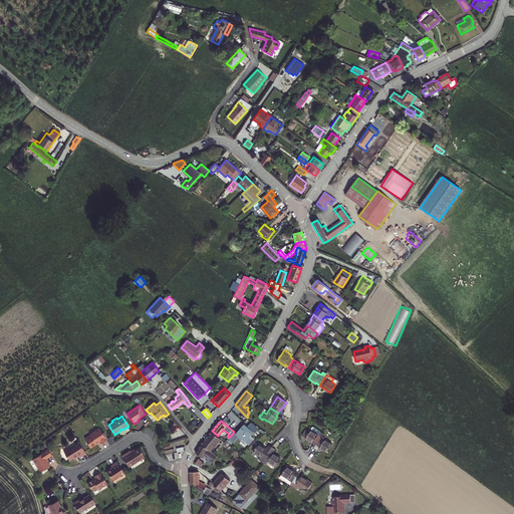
[(245,425),(236,435),(234,432),(229,438),(234,443),(238,438),(241,441),(242,440),(245,442),(251,436),(254,433),(249,429),(245,425)]
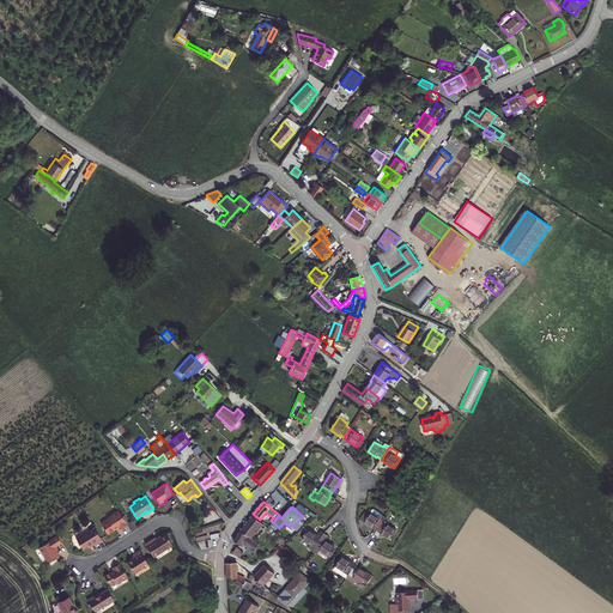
[(374,528),(377,530),(383,521),(386,517),(374,509),(372,510),(369,515),(365,511),(360,520),(364,522),(364,523),(372,528),(374,528)]
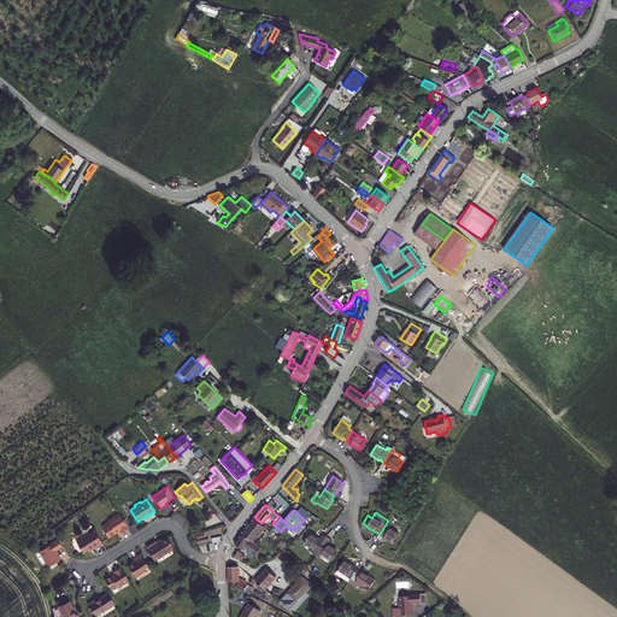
[(101,527),(109,538),(119,530),(121,533),(128,528),(119,513),(109,521),(109,522),(101,527)]
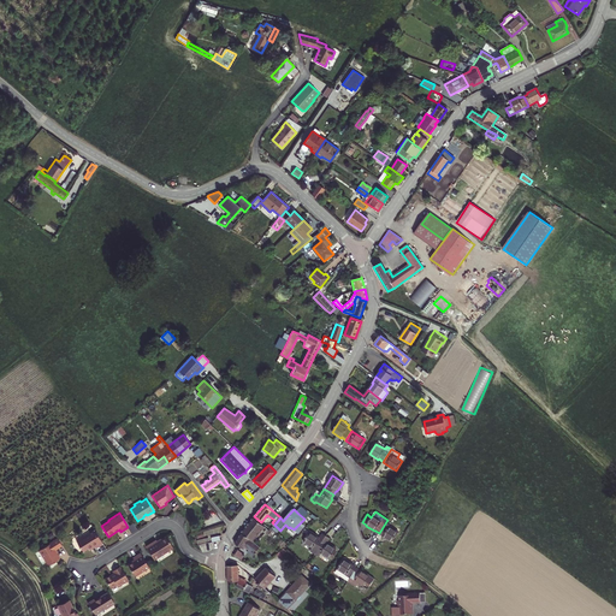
[(254,517),(241,533),(253,542),(265,527),(254,517)]
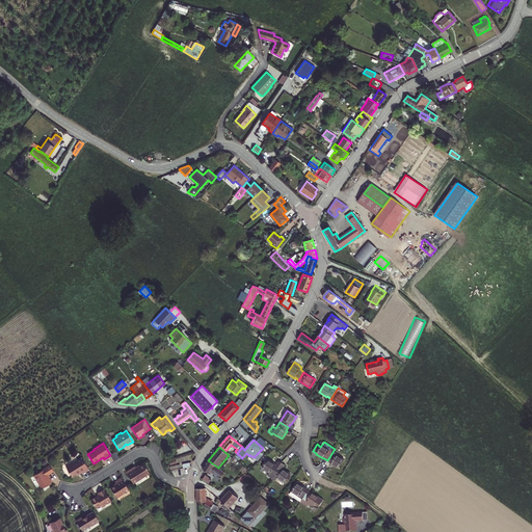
[(254,457),(257,460),(262,454),(260,451),(254,457)]
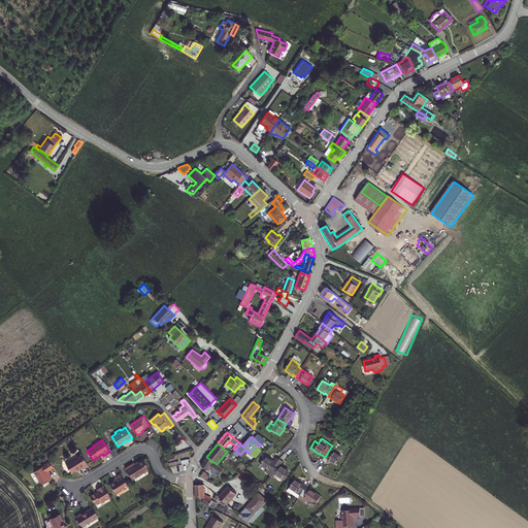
[(341,456),(330,449),(325,457),(328,459),(328,460),(336,465),(341,456)]
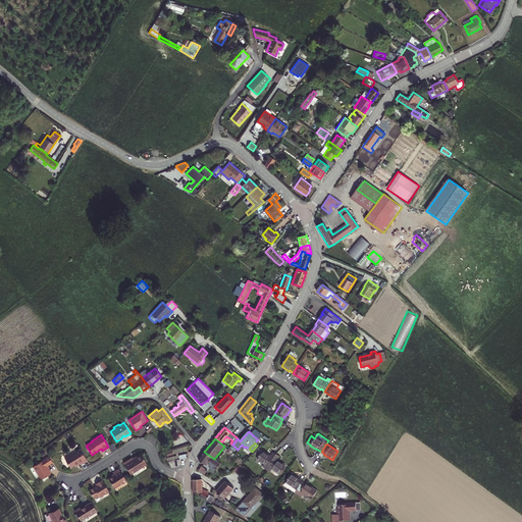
[(228,462),(237,454),(229,448),(228,450),(227,450),(225,452),(226,453),(223,455),(224,456),(223,457),(228,462)]
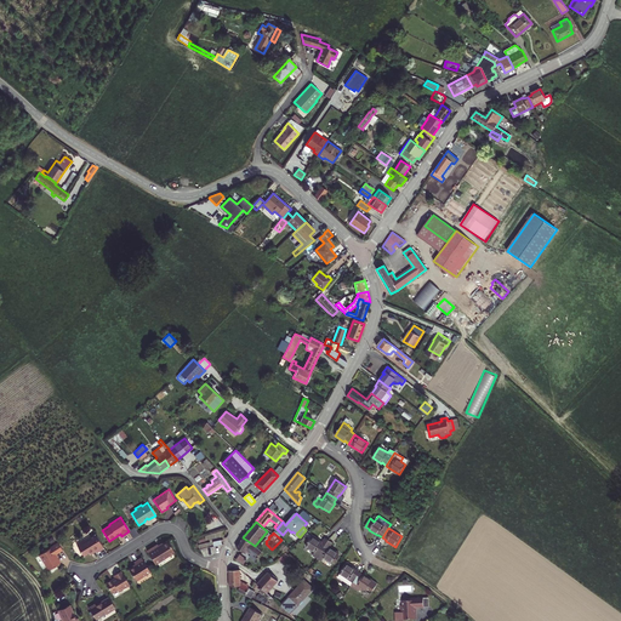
[(78,546),(84,556),(89,553),(95,550),(96,552),(96,553),(103,548),(95,535),(78,546)]
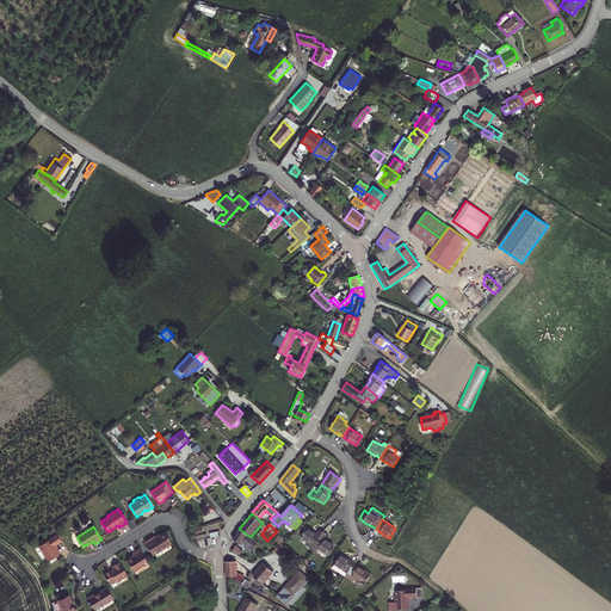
[(313,549),(323,531),(320,529),(316,534),(308,528),(301,537),(309,543),(308,547),(312,549),(313,549)]
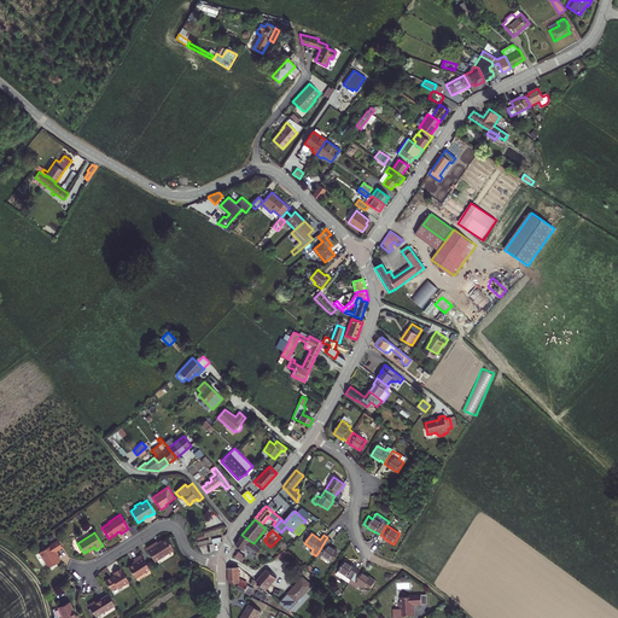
[(254,543),(242,535),(235,544),(244,551),(245,548),(250,552),(249,554),(255,558),(261,549),(260,548),(254,543)]
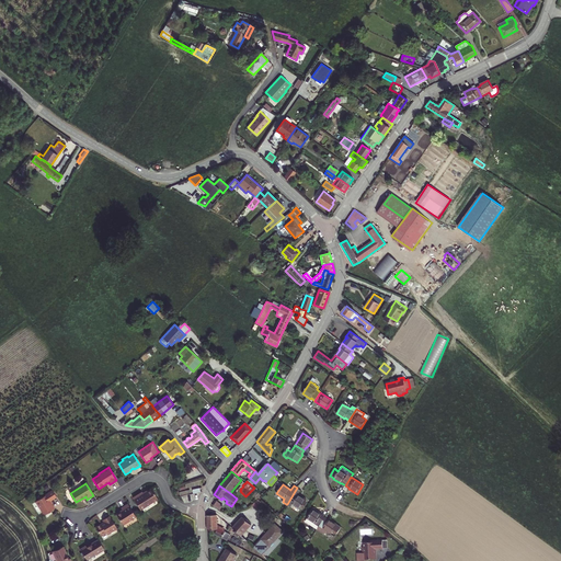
[(140,510),(158,499),(151,488),(144,493),(142,491),(133,497),(140,510)]
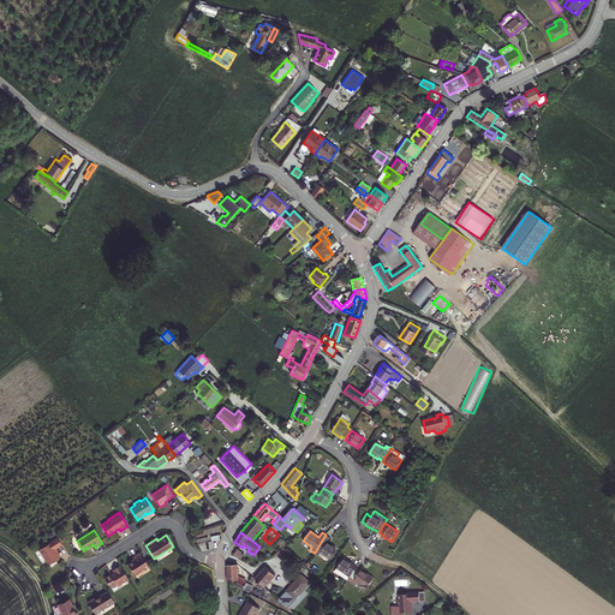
[(329,557),(335,548),(327,542),(329,537),(326,535),(315,553),(318,555),(320,551),(329,557)]
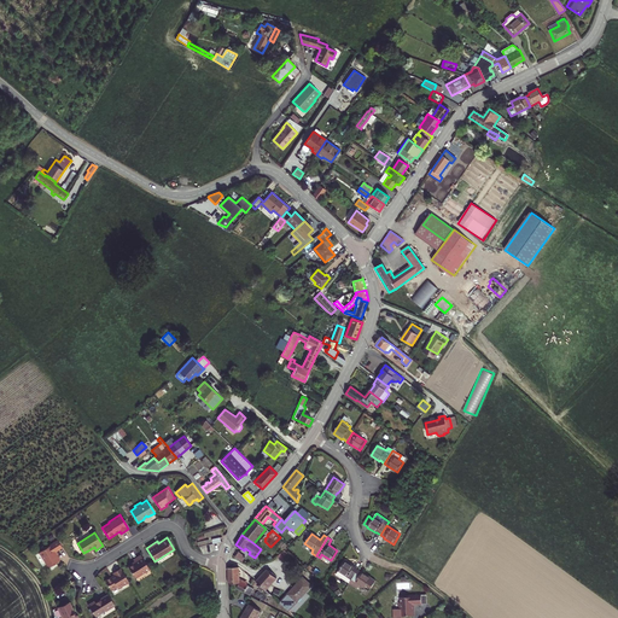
[(56,552),(62,547),(58,540),(50,544),(51,544),(39,552),(48,567),(60,560),(56,552)]
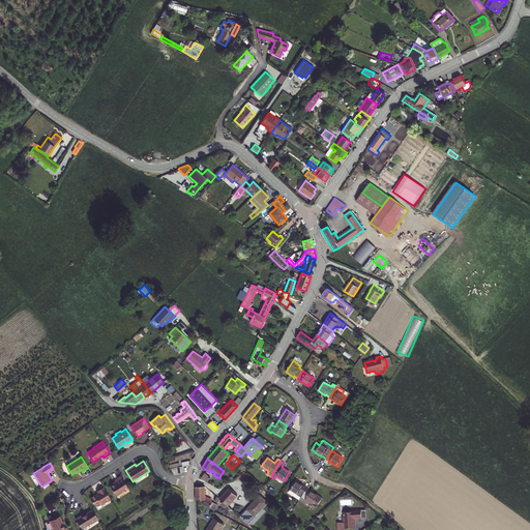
[(248,476),(243,472),(238,477),(243,482),(248,476)]
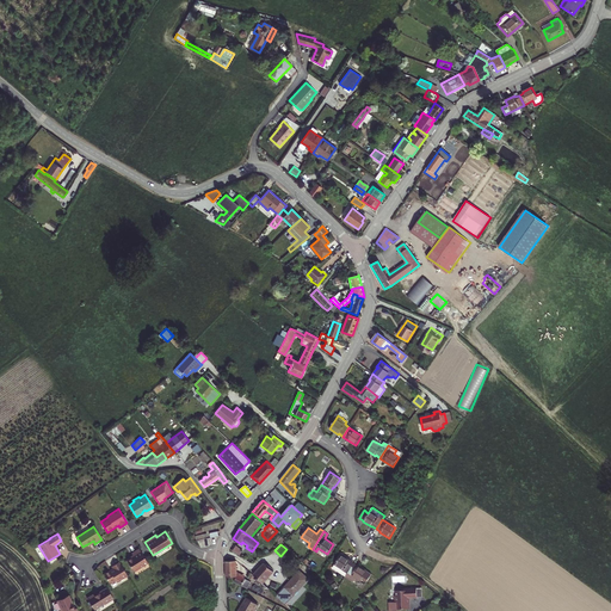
[(239,555),(242,550),(235,545),(233,550),(239,555)]
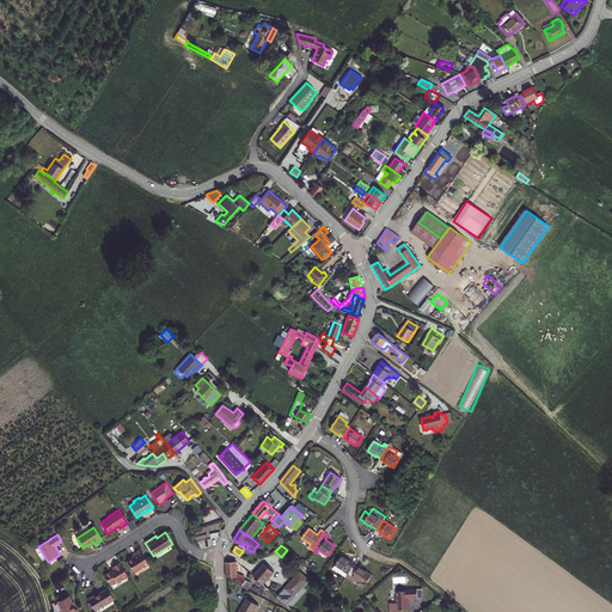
[(148,563),(139,550),(133,555),(134,557),(127,561),(134,573),(148,563)]
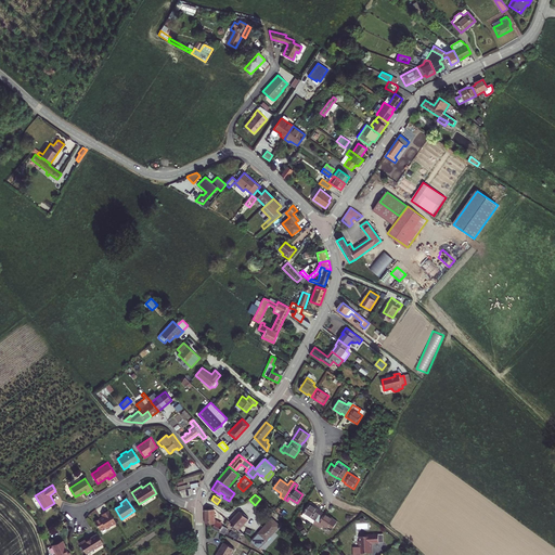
[(315,520),(321,512),(318,510),(318,508),(310,503),(301,516),(310,521),(312,518),(315,520)]
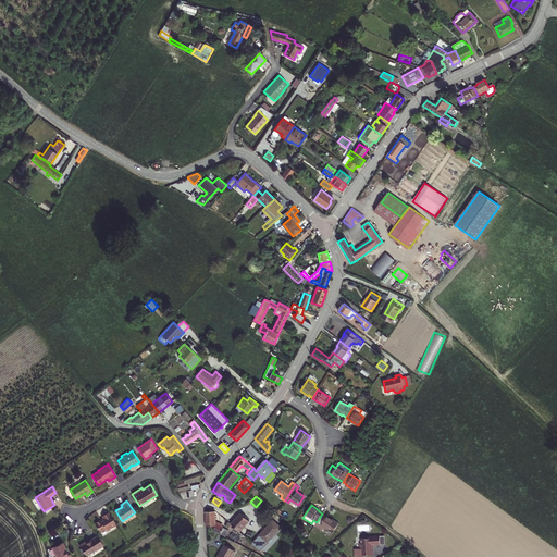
[(116,524),(109,511),(102,516),(103,518),(95,523),(100,532),(106,529),(107,531),(116,524)]
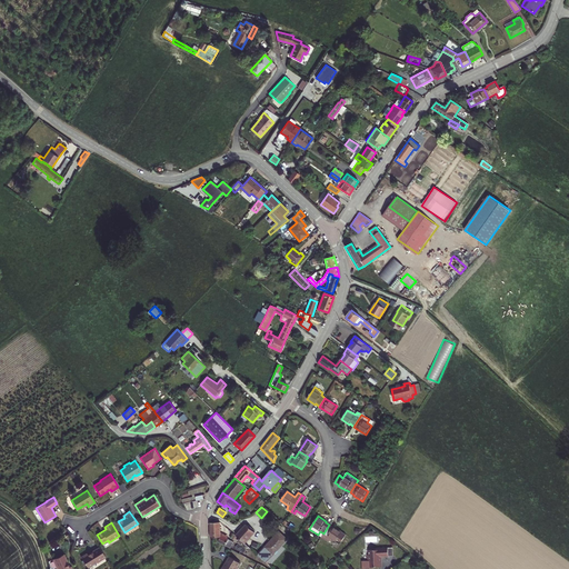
[(220,522),(210,522),(210,538),(220,537),(218,541),(230,548),(233,542),(227,539),(221,536),(220,536),(220,532),(220,530),(220,528),(220,522)]
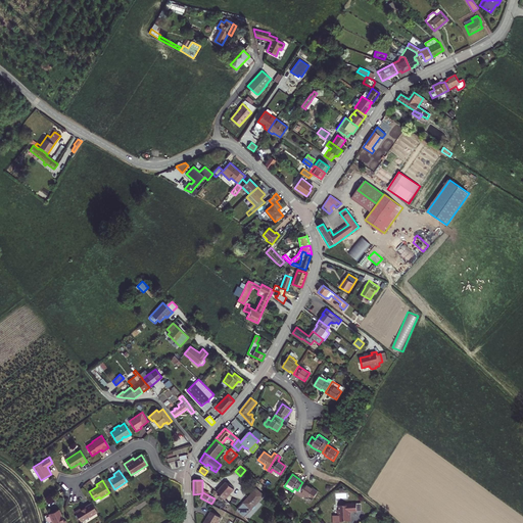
[(226,482),(217,491),(221,495),(225,500),(234,489),(226,482)]
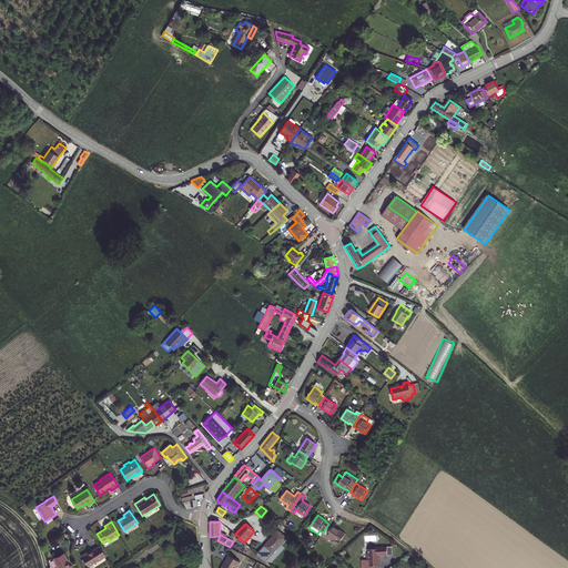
[(333,526),(328,524),(323,533),(322,535),(330,540),(331,537),(335,540),(341,531),(333,526)]
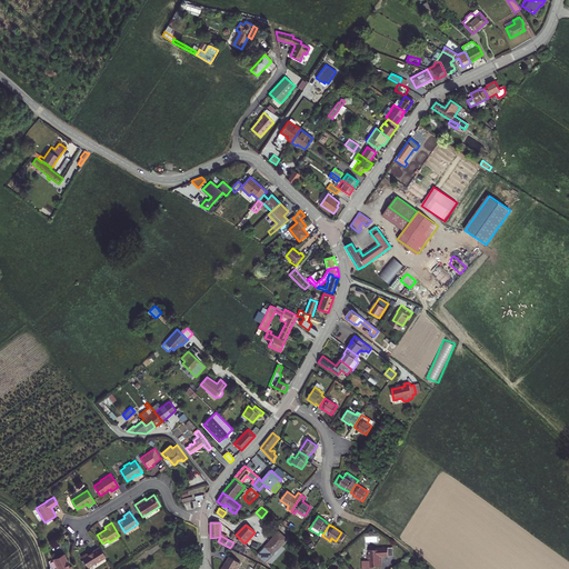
[(258,556),(266,562),(287,539),(279,531),(265,548),(258,556)]
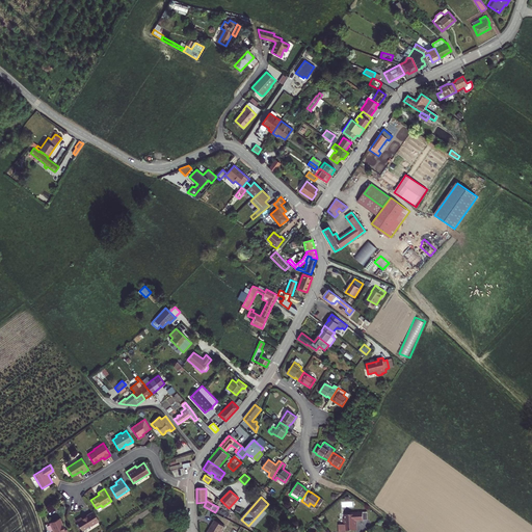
[(229,508),(224,504),(221,507),(230,514),(233,511),(229,508)]
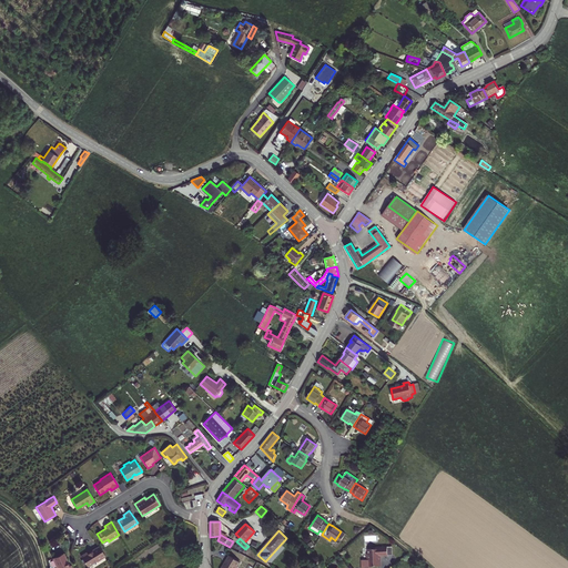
[(87,553),(81,556),(88,566),(97,560),(97,561),(105,556),(99,546),(92,550),(88,554),(87,553)]
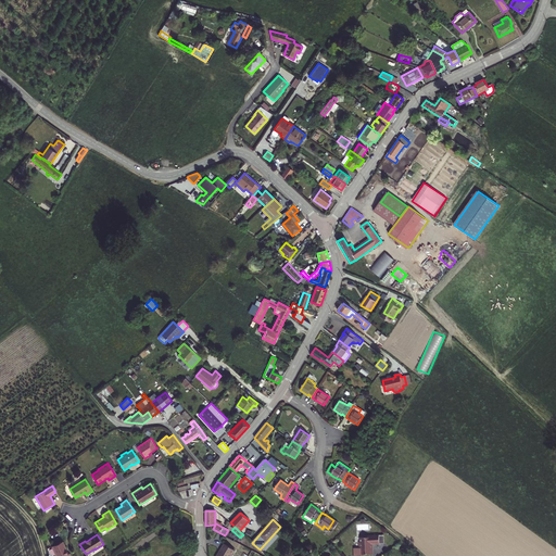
[(354,555),(361,555),(362,554),(373,554),(373,548),(371,547),(371,543),(379,543),(379,535),(370,535),(370,538),(368,538),(361,538),(361,542),(358,542),(359,547),(354,547),(354,555)]
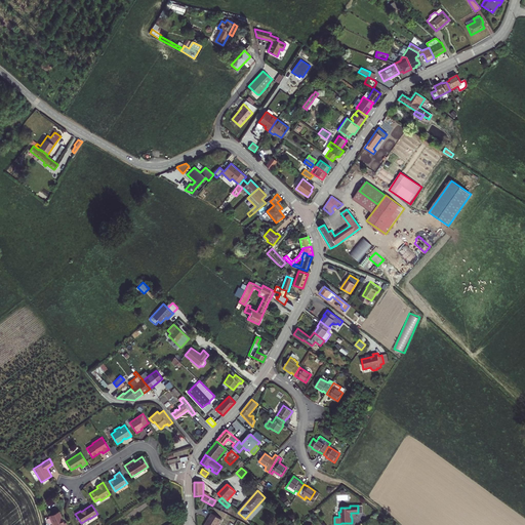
[(62,518),(58,512),(49,516),(52,524),(53,524),(66,524),(66,522),(64,523),(62,518)]
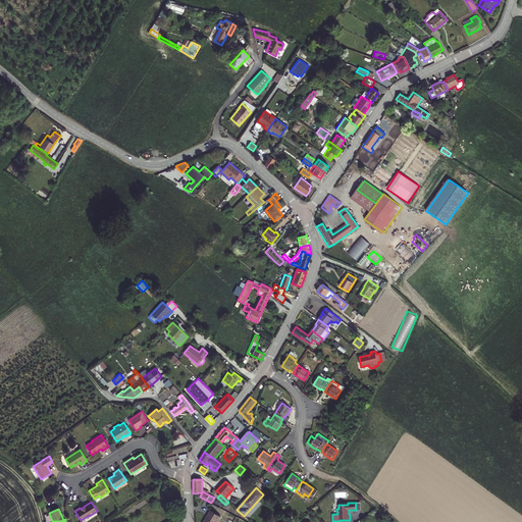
[(203,521),(216,521),(220,517),(211,511),(203,521)]
